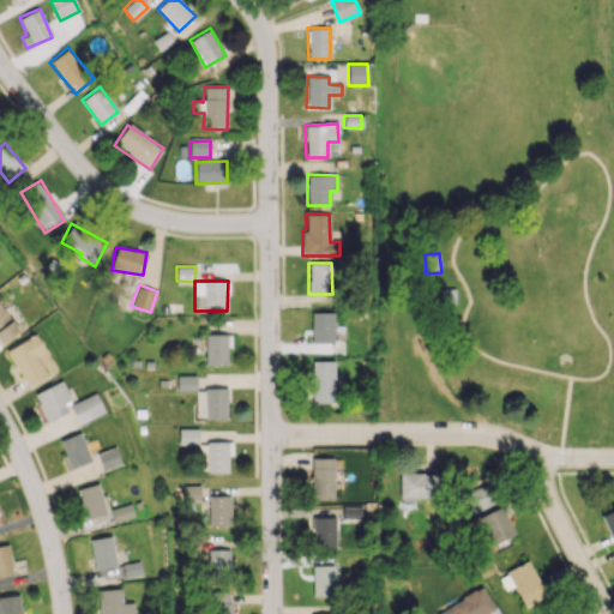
[(440,289),(441,308),(457,308),(456,288),(440,289)]
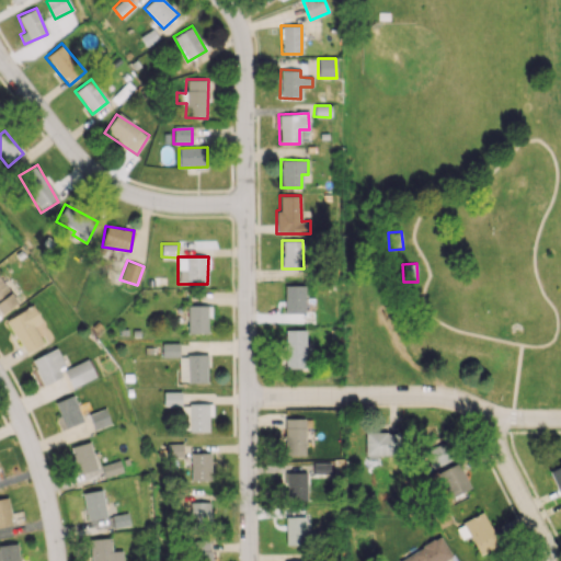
[(18,301),(0,278),(0,313),(1,315),(18,301)]
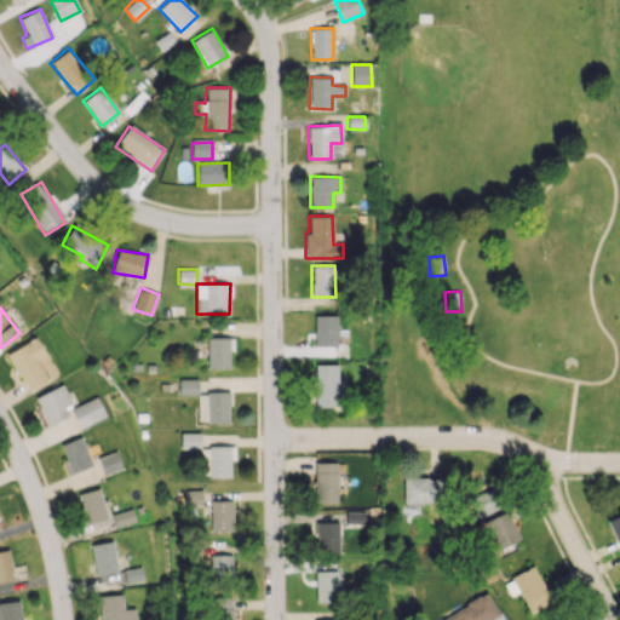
[(337,328),(337,315),(314,315),(314,344),(346,345),(348,328),(337,328)]
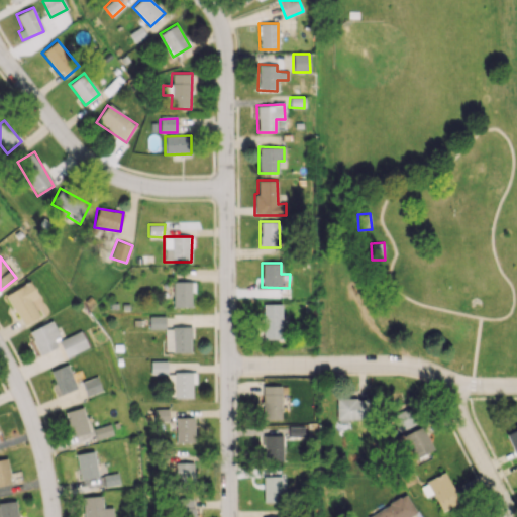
[(173,307),(191,307),(191,294),(195,294),(194,281),(173,281),(173,307)]
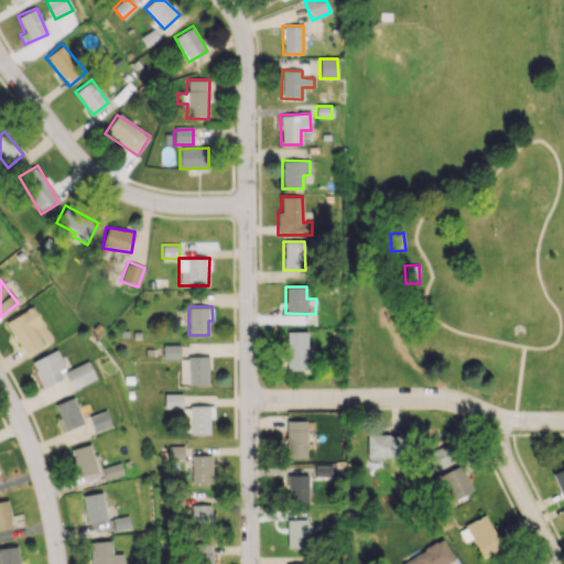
[(23,356),(43,346),(33,327),(41,323),(33,307),(7,321),(23,356)]
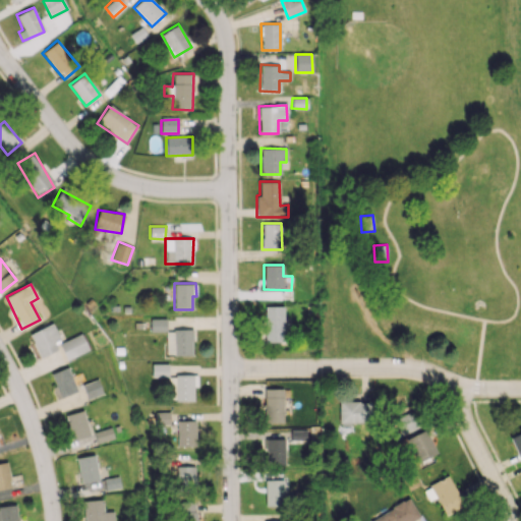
[(266,343),(284,342),(283,306),(265,306),(266,343)]
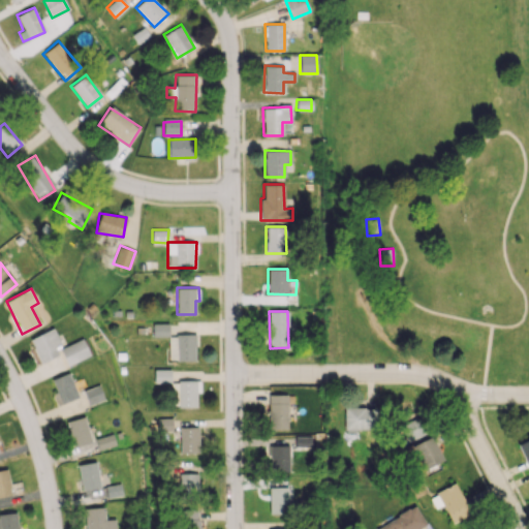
[(168,323),(152,323),(153,336),(168,336),(168,323)]
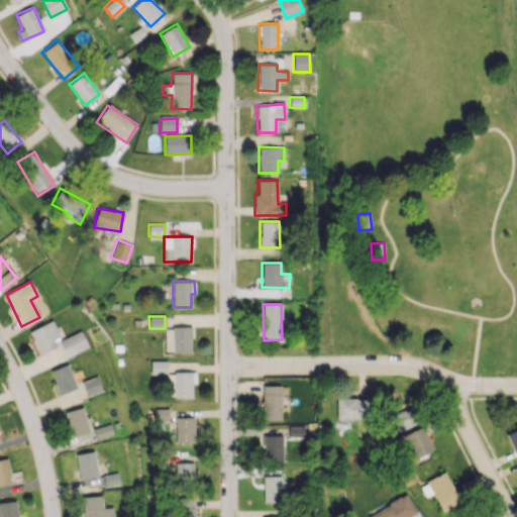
[(60,336),(52,320),(28,331),(39,355),(58,347),(54,338),(60,336)]
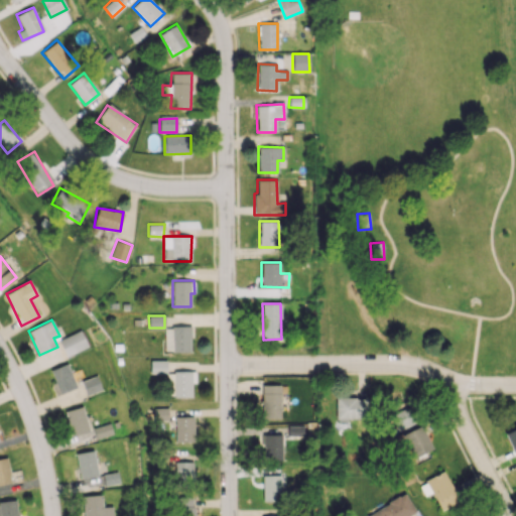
[(190,352),(189,326),(171,326),(171,352),(190,352)]
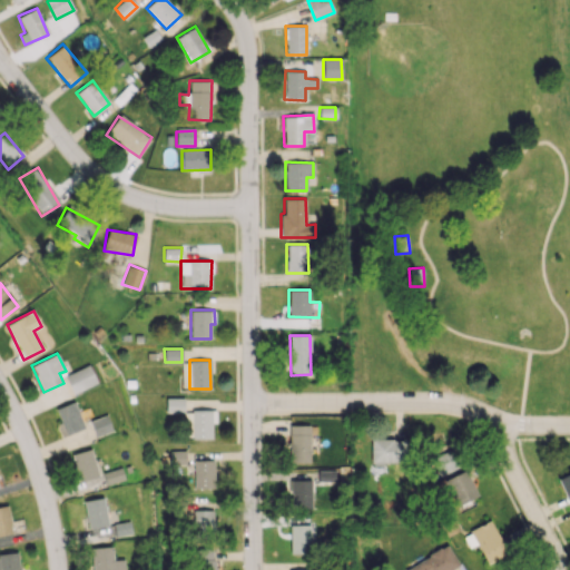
[(72,393),(97,383),(89,364),(65,375),(72,393)]
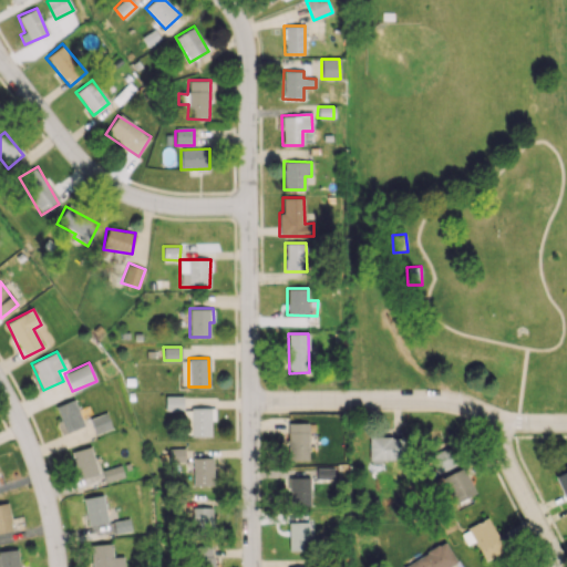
[(183,395),(165,395),(165,410),(183,411),(183,395)]
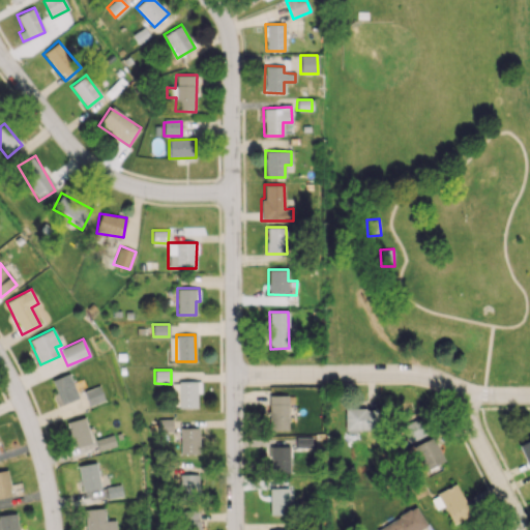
[(61,405),(80,396),(75,386),(68,373),(51,380),(61,405)]
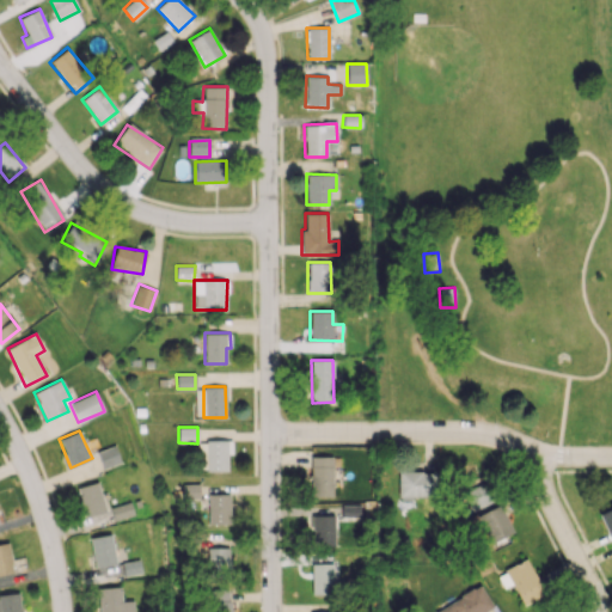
[(227,470),(227,453),(231,453),(231,440),(204,440),(204,470),(227,470)]
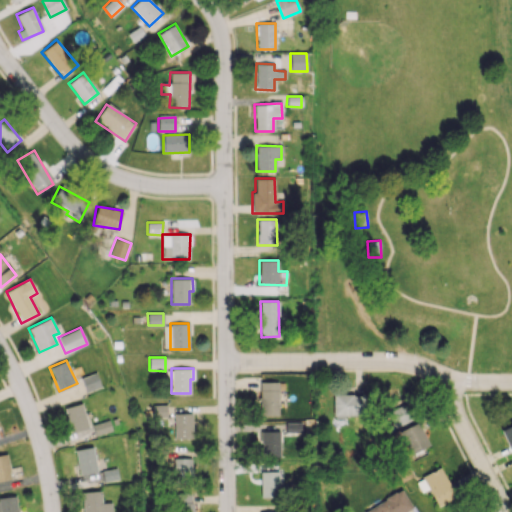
[(84,391),(100,387),(96,373),(81,377),(84,391)]
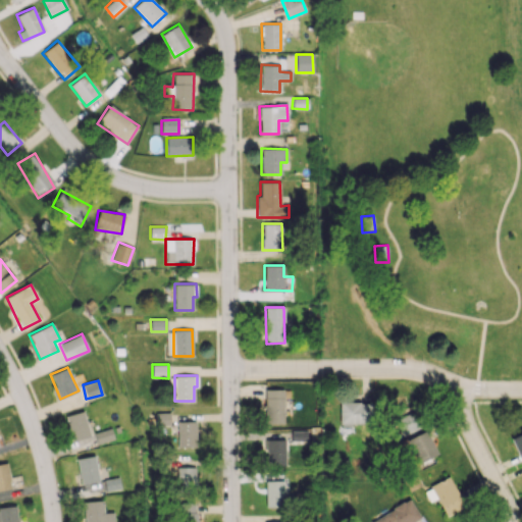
[(282,389),(264,389),(264,423),(283,423),(282,389)]
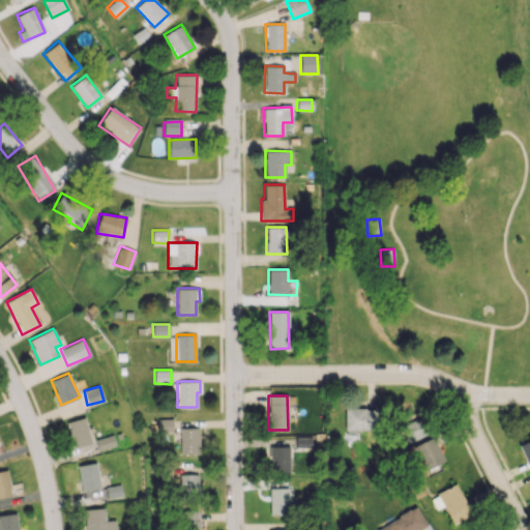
[(376,409),(345,408),(345,431),(376,431),(376,409)]
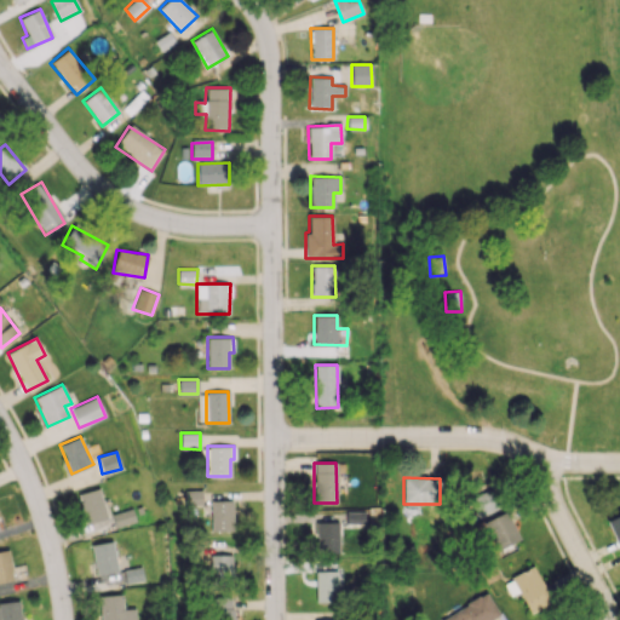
[(107,517),(98,487),(76,494),(85,523),(107,517)]
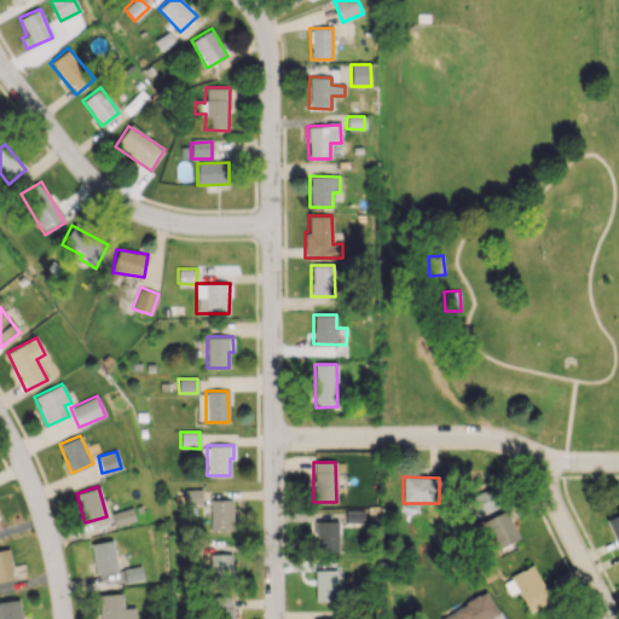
[(468,497),(478,518),(501,507),(491,486),(468,497)]
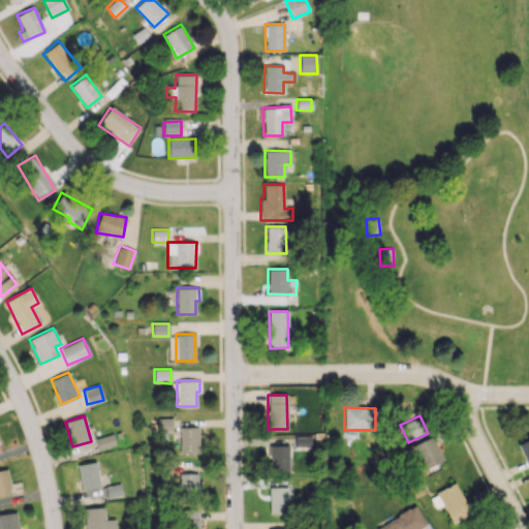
[(158,432),(173,431),(172,418),(157,418),(158,432)]
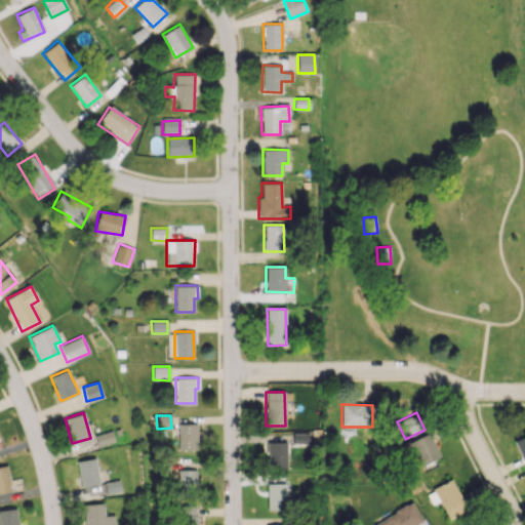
[(177,423),(178,450),(197,450),(196,423),(177,423)]
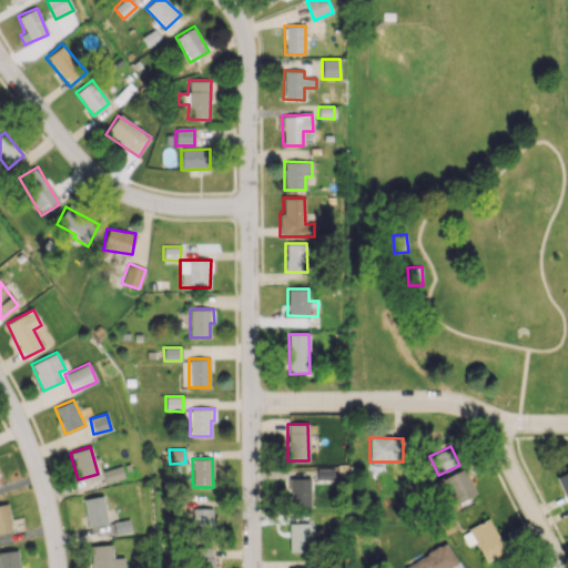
[(124,477),(121,465),(102,470),(105,483),(124,477)]
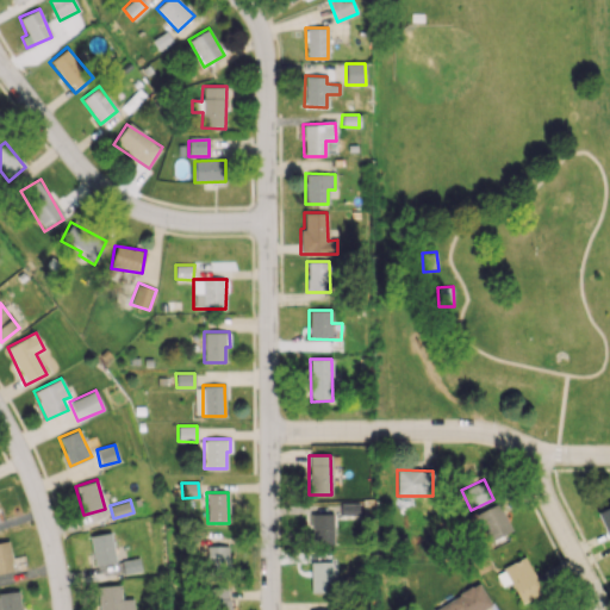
[(512,533),(498,503),(477,514),(491,543),(512,533)]
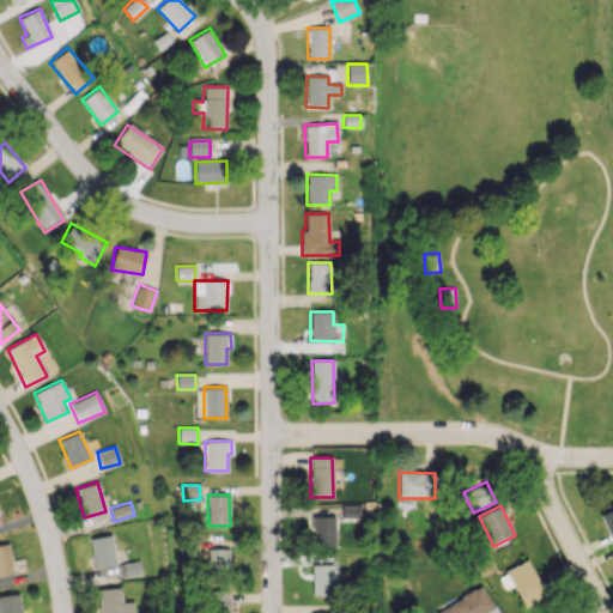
[(612,508),(599,514),(611,542),(612,541),(612,508)]
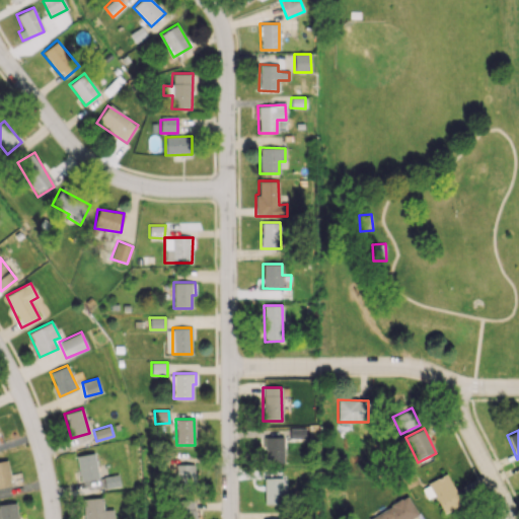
[(266,464),(284,463),(283,437),(264,437),(266,464)]
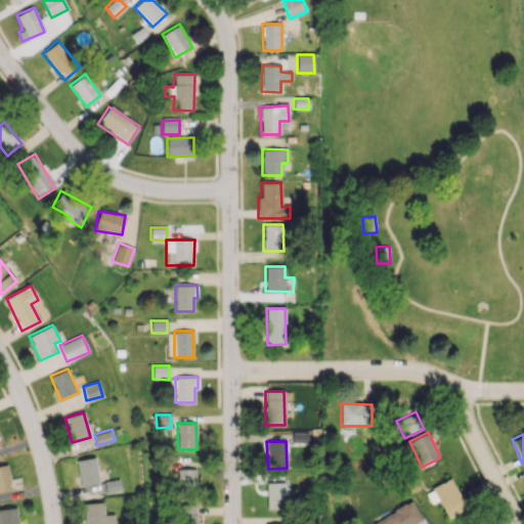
[(76,461),(82,486),(99,482),(94,456),(76,461)]
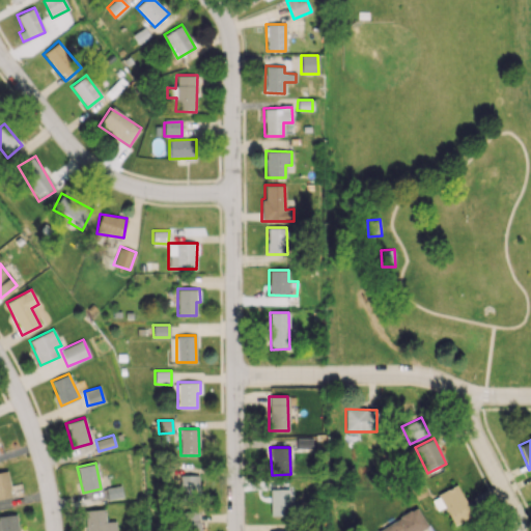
[(0,498),(11,497),(7,471),(0,471),(0,498)]
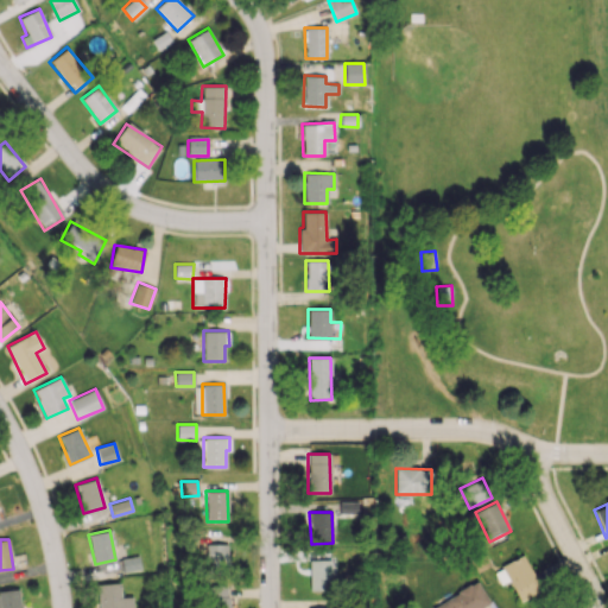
[(229,544),(203,543),(202,569),(228,570),(229,544)]
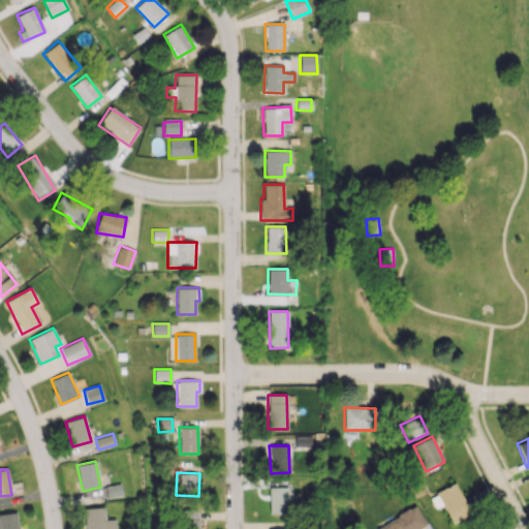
[(470,514),(455,483),(436,492),(450,523),(470,514)]
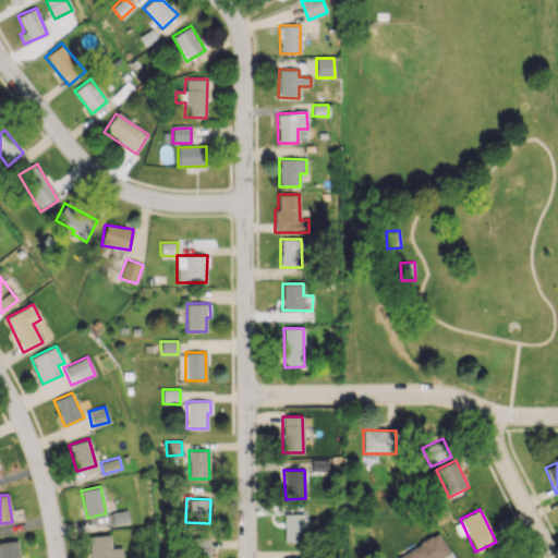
[(283,514),(283,542),(304,542),(303,513),(283,514)]
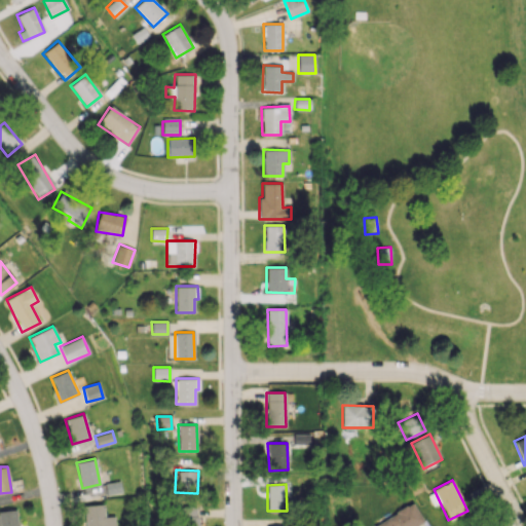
[(114,525),(114,516),(105,517),(103,503),(83,505),(85,525),(114,525)]
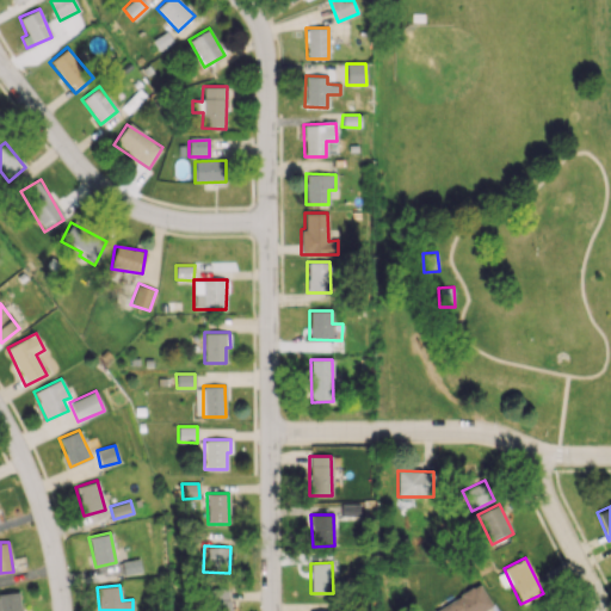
[(482,610),(492,606),(480,585),(430,610),(482,610)]
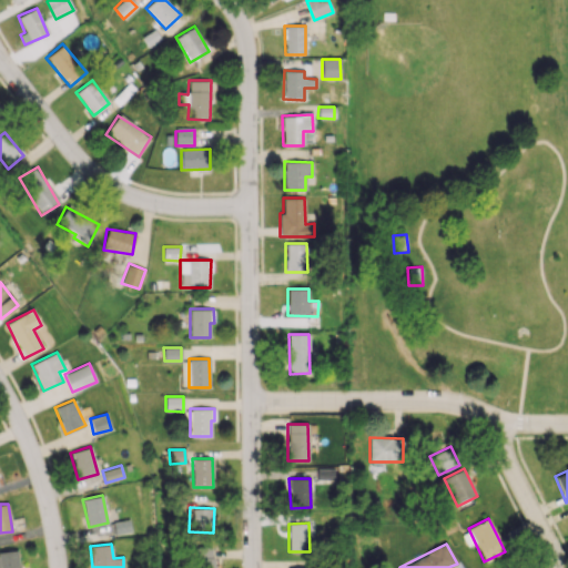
[(213,567),(212,546),(190,547),(190,567),(213,567)]
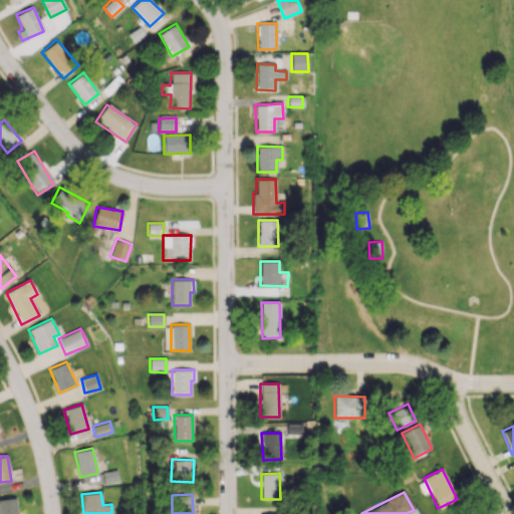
[(0,513),(17,513),(17,499),(0,499),(0,513)]
